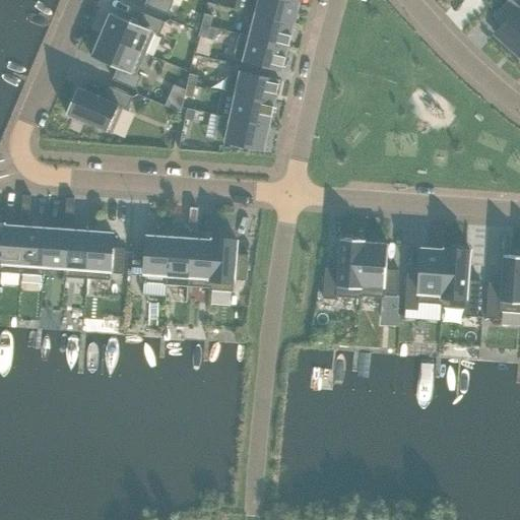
[(145,0),(144,4),(168,14),(173,2),(169,0),(145,0)]
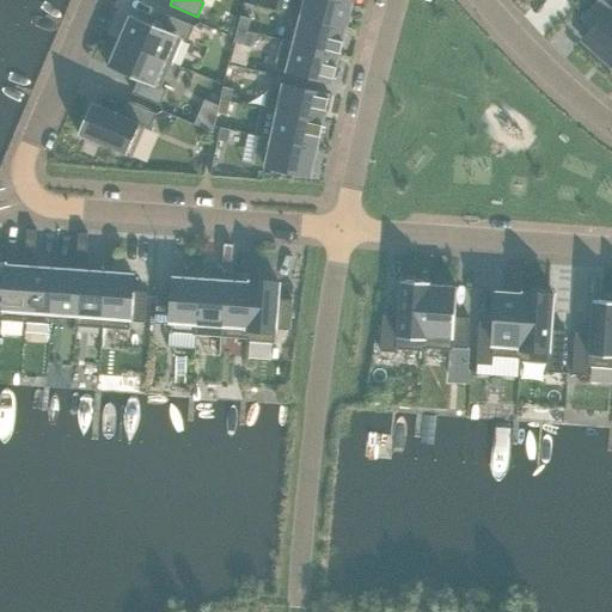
[(288,14),(299,18),(346,30),(348,23),(349,17),(350,10),(353,5),(353,1),(346,0),(292,0),(292,4),(291,7),(289,11),(288,14)]
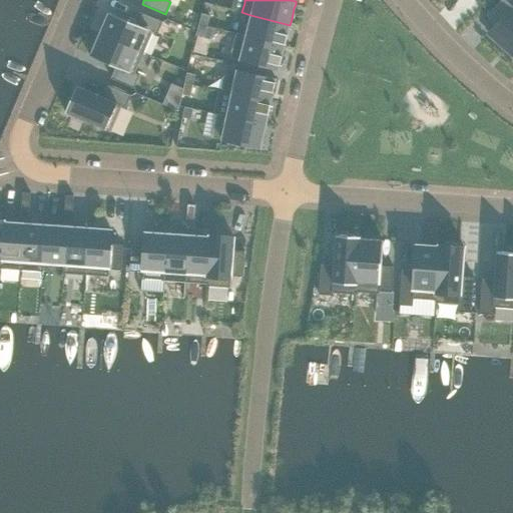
[(512,6),(505,0),(500,0),(486,16),(496,25),(488,33),(507,51),(505,53),(506,54),(508,52),(512,56),(512,11),(511,10),(512,7),(512,6)]
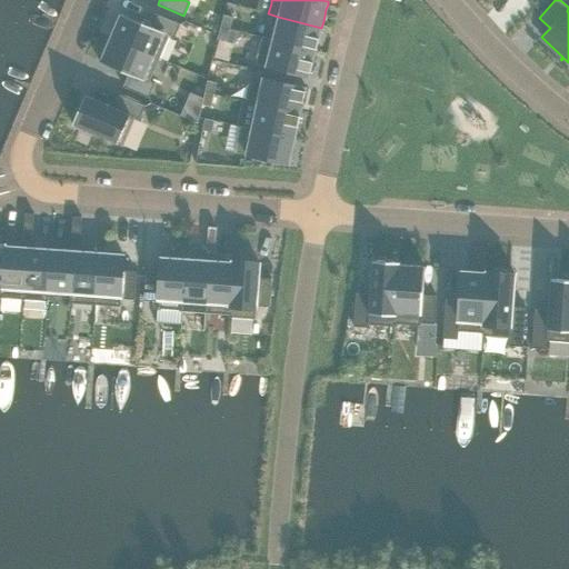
[(120,13),(109,38),(155,57),(165,35),(173,38),(180,25),(155,13),(149,26),(120,13)]
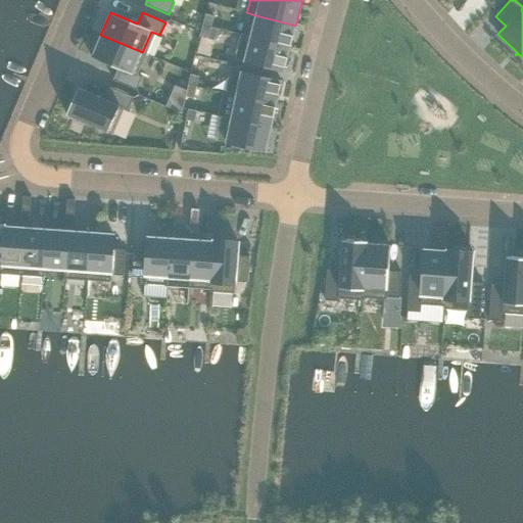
[(214,16),(205,14),(202,25),(211,27),(214,16)]
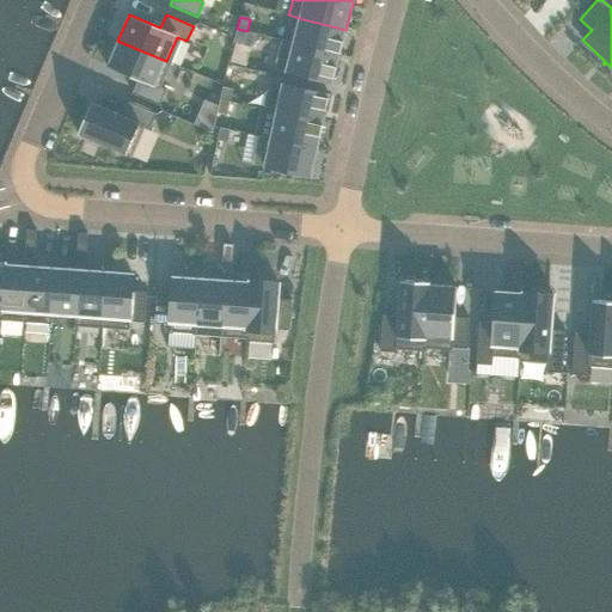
[(295,35),(293,42),(340,54),(340,51),(342,46),(343,38),(344,35),(346,30),(299,18),(299,22),(298,25),(297,30),(295,35)]
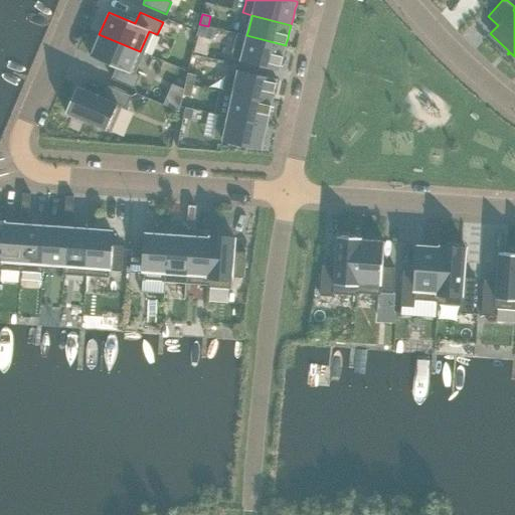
[(208,26),(199,24),(196,35),(205,37),(208,26)]
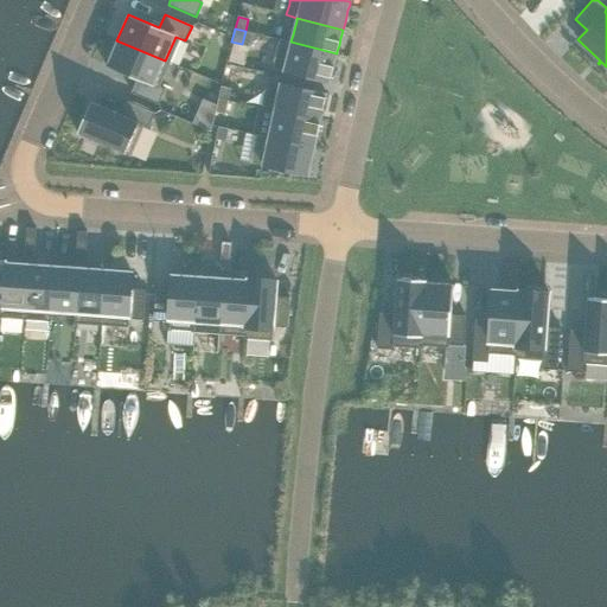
[(274,62),(273,68),(330,82),(332,71),(333,65),(334,61),(337,53),(291,42),(280,39),(279,44),(278,49),(276,53),(274,58),(274,62)]
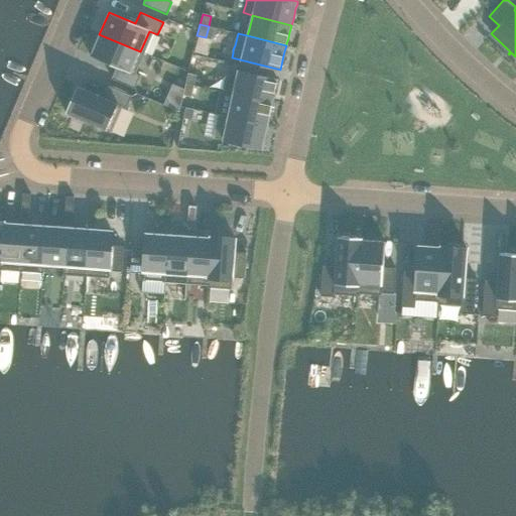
[(99,34),(90,55),(116,68),(111,79),(134,89),(140,76),(131,72),(140,51),(99,34)]
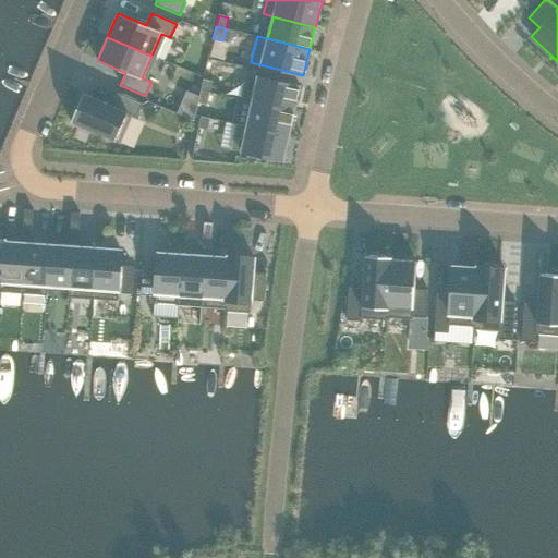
[(243,89),(242,96),(241,100),(252,102),(294,112),(294,111),(295,107),(296,102),(298,98),(299,93),(300,86),(246,74),(245,80),(245,81),(244,85),(243,89)]
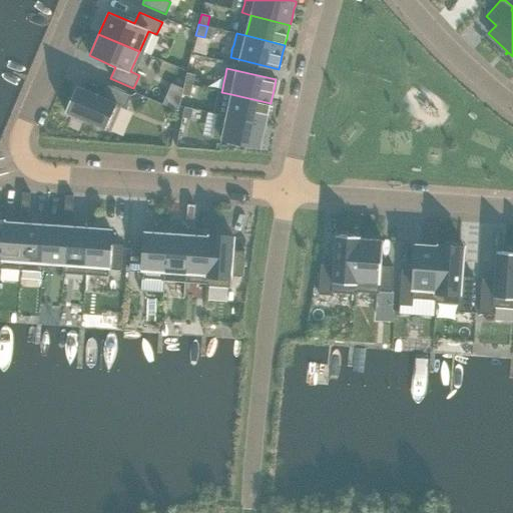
[(194,74),(186,73),(184,83),(192,85),(194,74)]
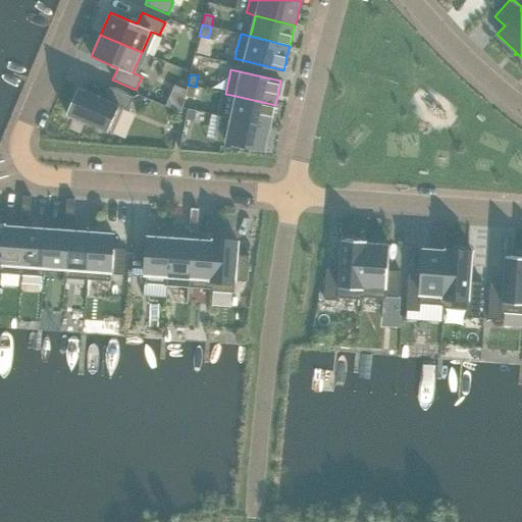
[(194,98),(196,87),(188,85),(187,90),(185,96),(194,98)]
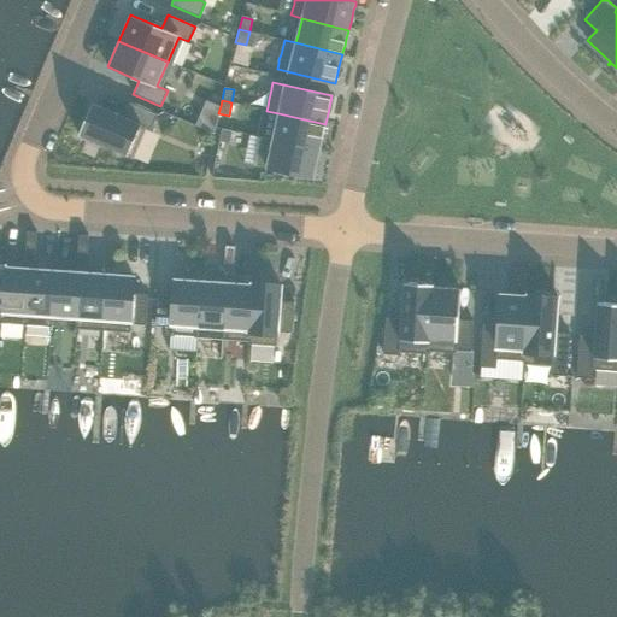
[(92,104),(78,135),(133,159),(146,128),(151,130),(157,115),(129,103),(123,117),(92,104)]
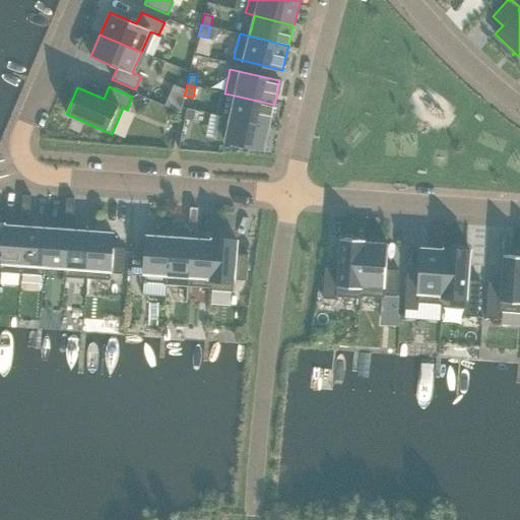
[(272,112),(273,109),(274,105),(235,95),(234,100),(233,103),(232,108),(231,112),(230,117),(269,126),(270,122),(270,120),(271,117),(272,115),(272,112)]
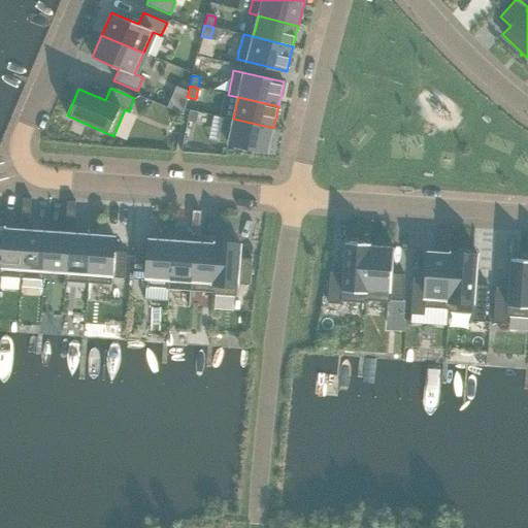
[(196,123),(198,111),(190,110),(188,121),(196,123)]
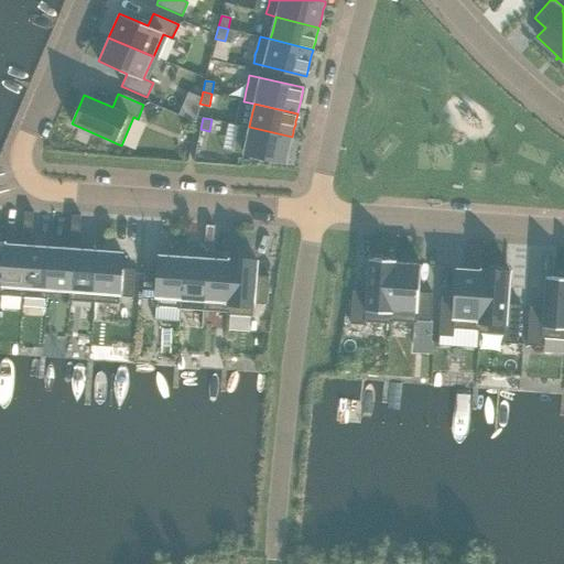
[(234,148),(234,151),(286,162),(289,154),(289,150),(290,149),(290,147),(292,137),(249,127),(239,125),(238,128),(237,133),(236,138),(235,142),(234,148)]
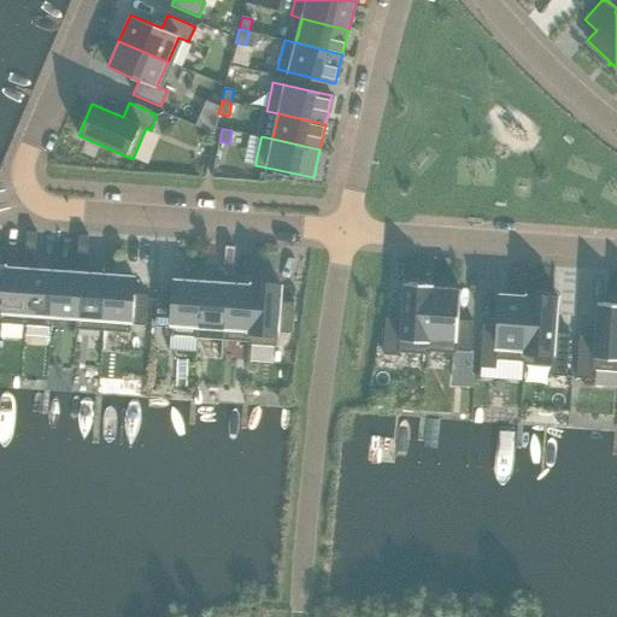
[(36,231),(27,231),(25,246),(35,246),(36,231)]
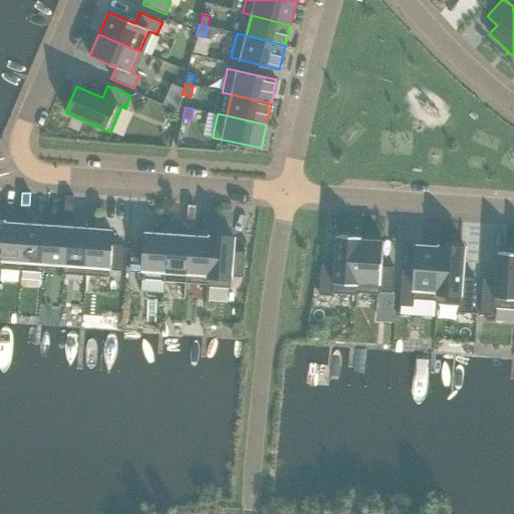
[(65,196),(64,208),(72,208),(73,196),(65,196)]
